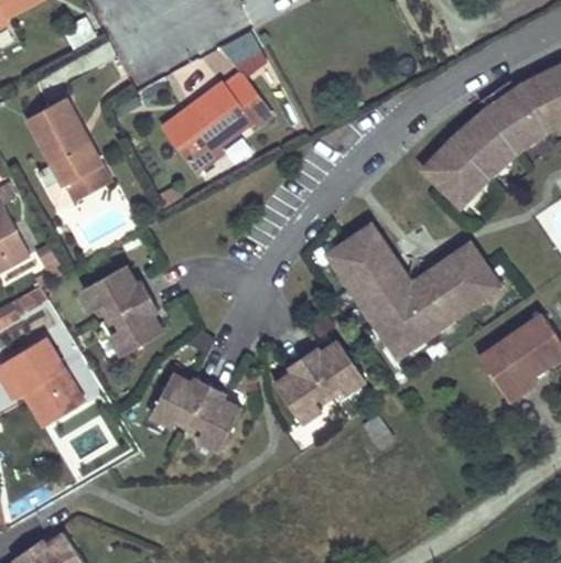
[(0,10),(2,14),(29,0),(0,0),(0,10)]
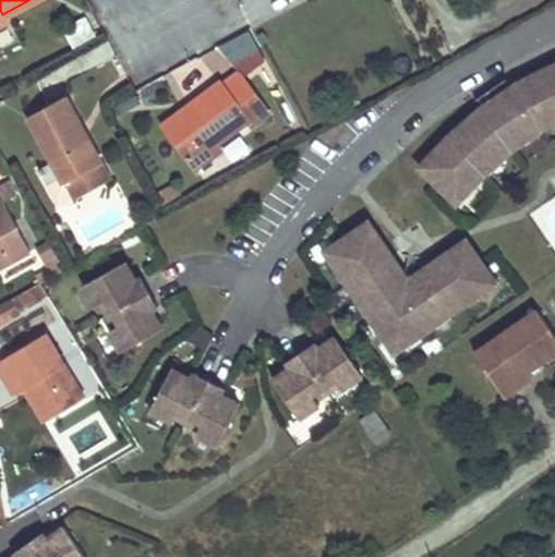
[(451,135),(419,168),(450,198),(456,193),(465,201),(541,131),(554,122),(554,61),(538,68),(508,87),(505,83),(480,103),(484,108),(451,135)]
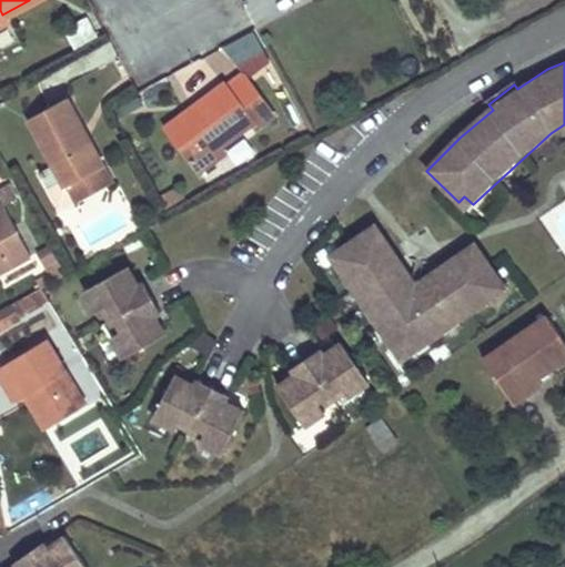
[(249,123),(254,131),(273,117),(242,77),(223,89),(220,83),(193,103),(197,109),(187,117),(183,111),(162,125),(192,165),(219,147),(249,123)]
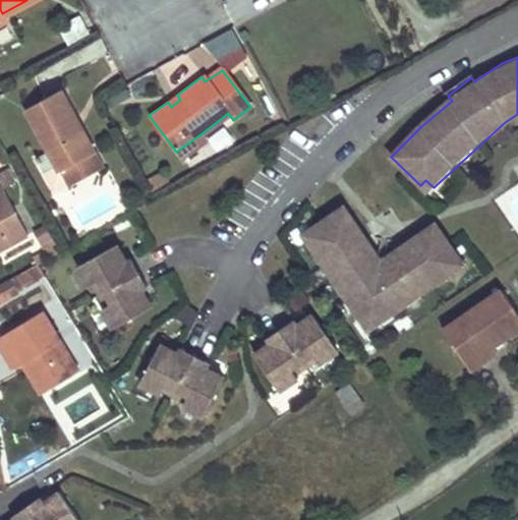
[(56,169),(95,150),(60,87),(22,106),(46,150),(56,169)]
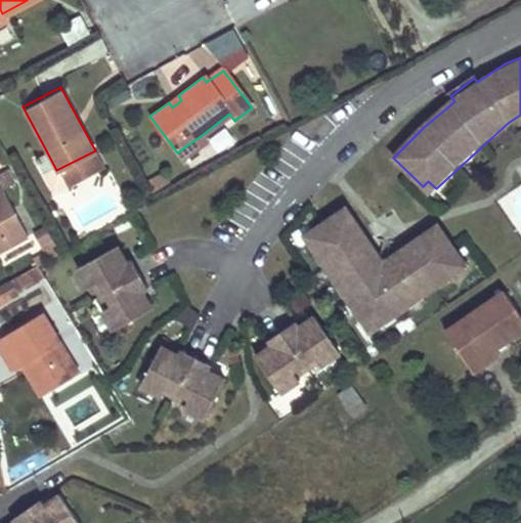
[(181,100),(178,95),(169,102),(172,107),(181,100)]
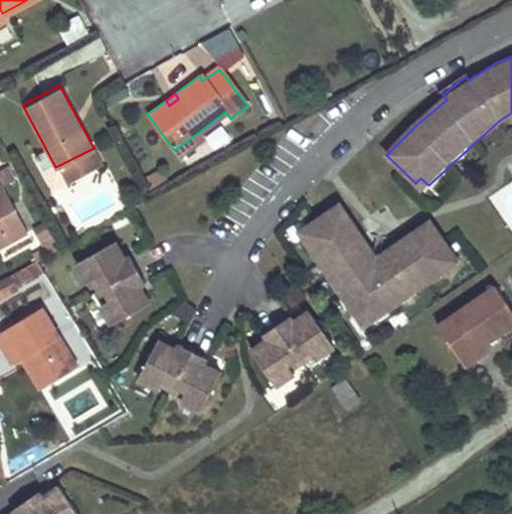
[(205,142),(198,133),(174,150),(181,159),(205,142)]
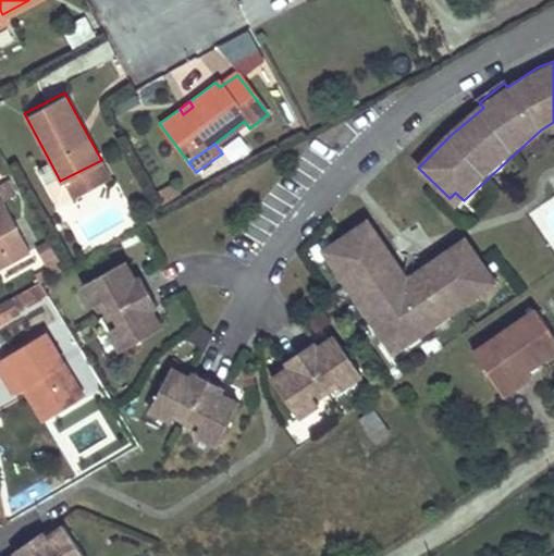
[(60,181),(49,160),(34,168),(54,206),(70,198),(60,181)]
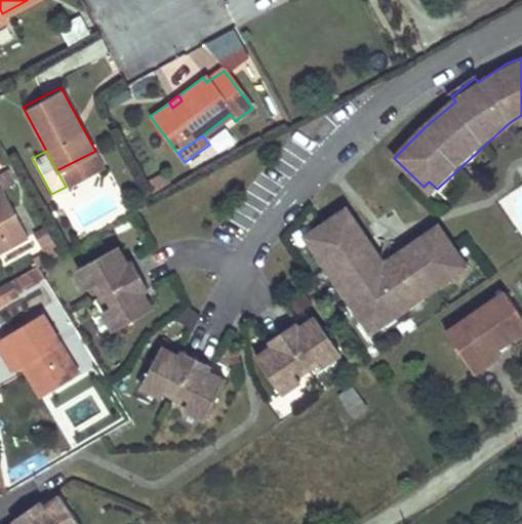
[(56,170),(66,187),(104,167),(95,151),(56,170)]
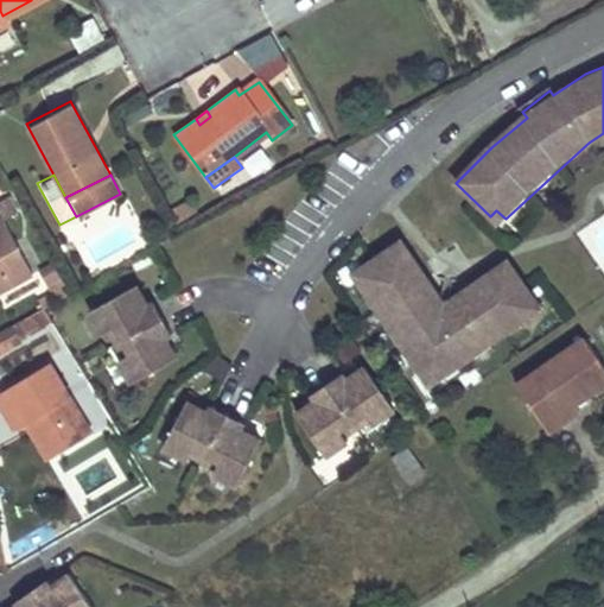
[(14,215),(6,200),(0,202),(0,292),(31,277),(1,223),(14,215)]
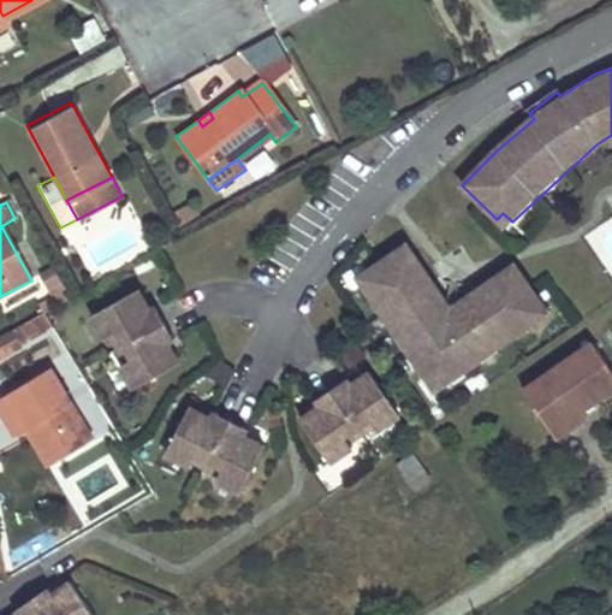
[(503,213),(497,219),(505,228),(512,222),(503,213)]
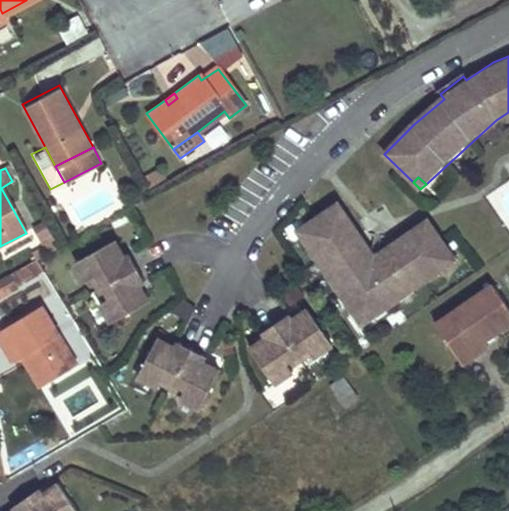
[(336,202),(304,224),(309,233),(300,239),(309,253),(315,249),(346,295),(344,297),(349,303),(371,308),(428,269),(433,276),(446,267),(439,257),(449,251),(426,218),(373,255),(336,202)]
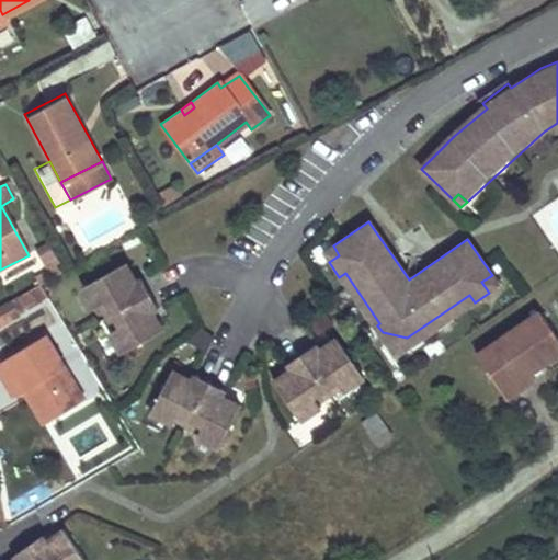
[(339,255),(333,246),(322,253),(329,262),(339,255)]
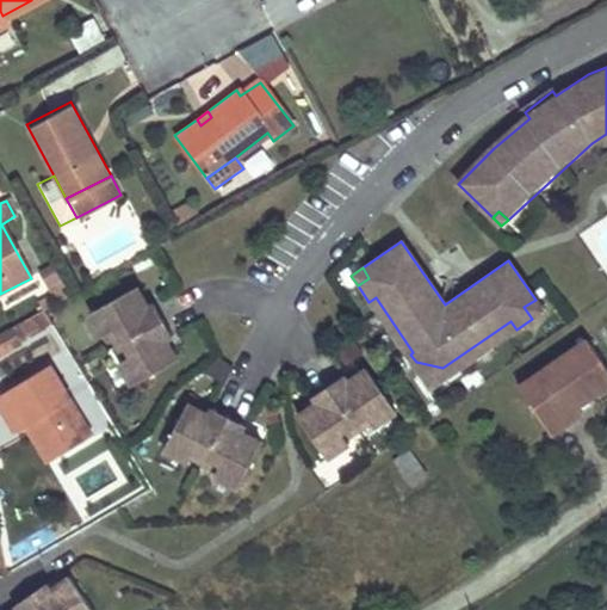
[(68,296),(80,289),(72,273),(60,281),(63,288),(68,296)]
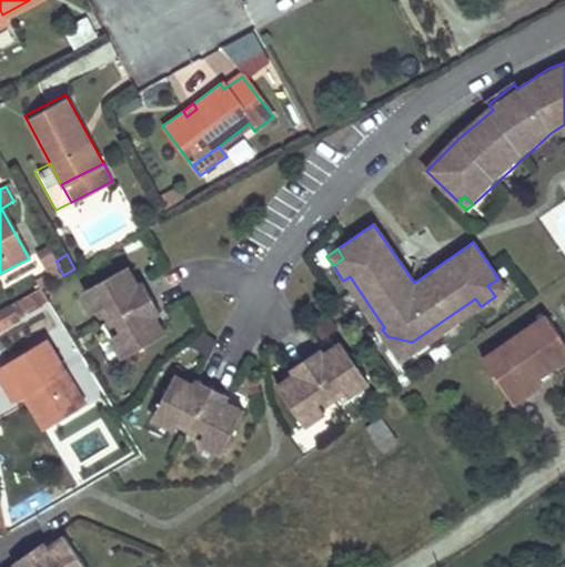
[(129,264),(86,287),(99,311),(104,306),(118,330),(112,332),(125,354),(165,332),(154,313),(162,309),(147,281),(140,285),(129,264)]
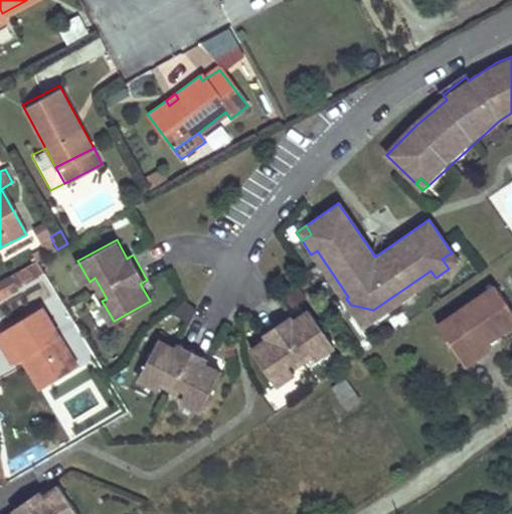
[(57,249),(53,242),(41,248),(45,255),(57,249)]
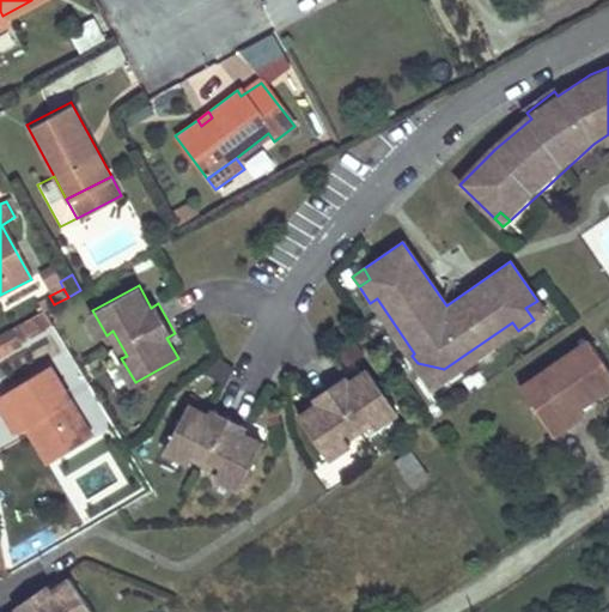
[(525,308),(534,320),(544,311),(537,301),(525,308)]
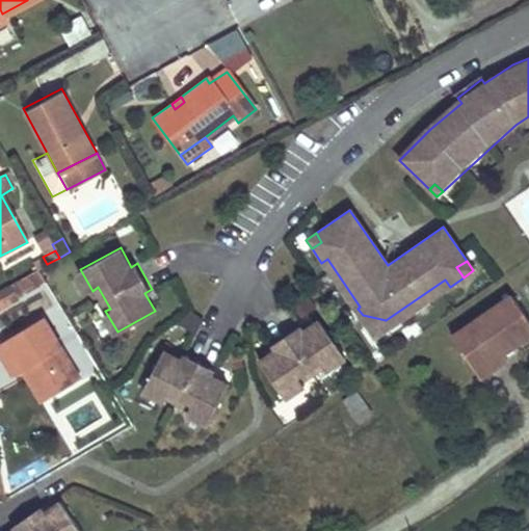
[(36,270),(7,286),(15,297),(43,282),(36,270)]
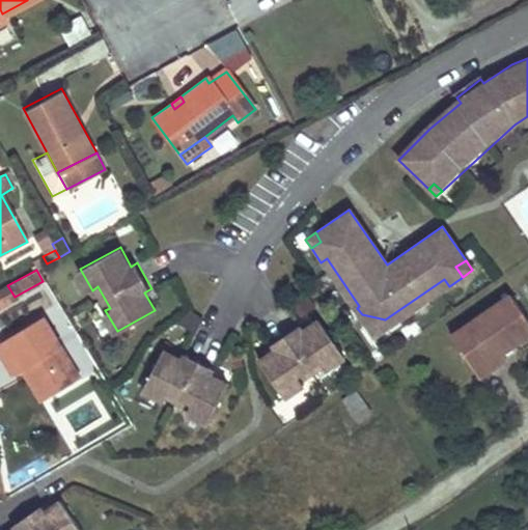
[(527,321),(508,294),(449,335),(474,369),(500,351),(527,331),(527,321)]
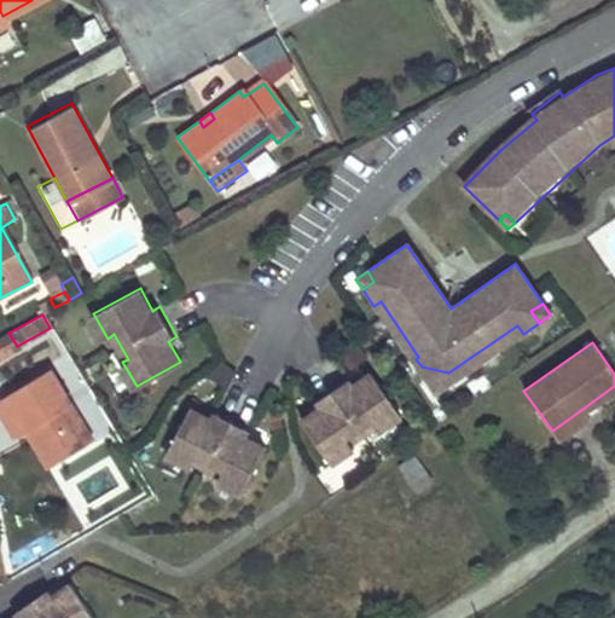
[(448,373),(422,367),(433,383),(448,373)]
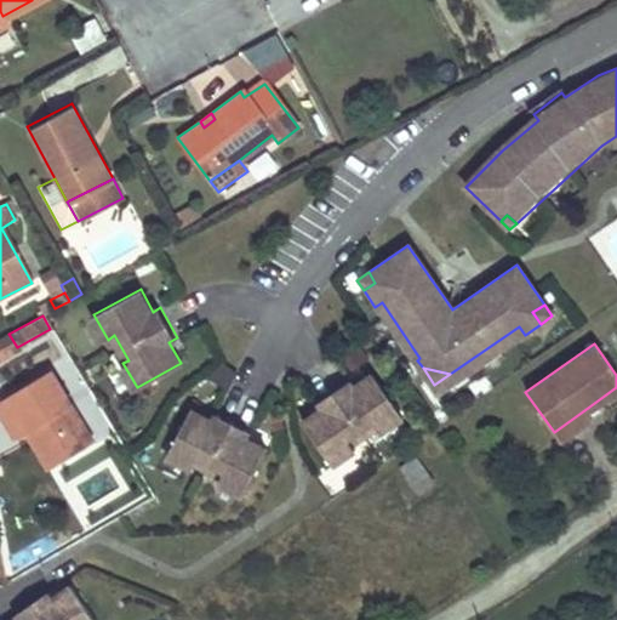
[(92,443),(47,370),(0,399),(0,408),(18,437),(24,433),(32,428),(55,466),(92,443)]
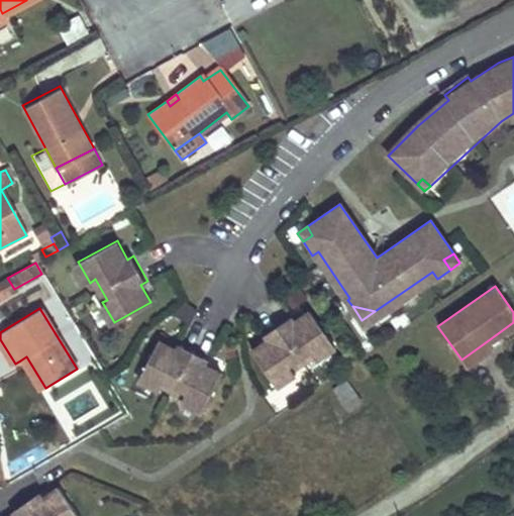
[(273,337),(255,348),(280,384),(298,371),(296,367),(316,353),(318,356),(337,344),(313,309),(298,320),(294,314),(269,331),(273,337)]
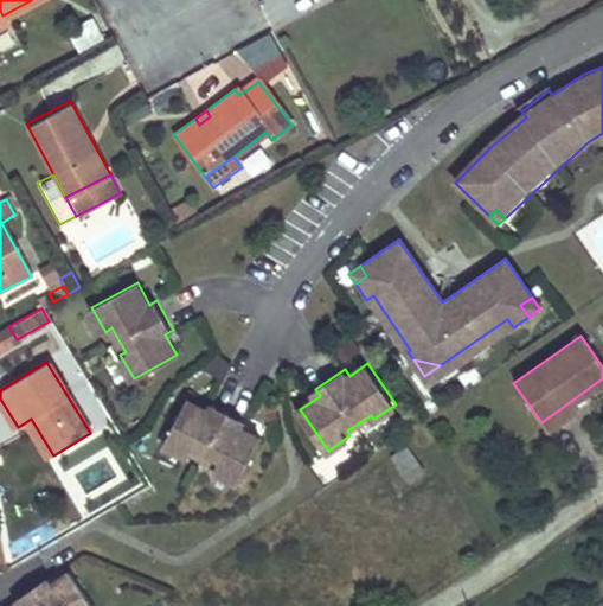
[(190,396),(165,441),(188,454),(191,447),(218,460),(215,467),(238,479),(263,433),(242,422),(245,415),(212,400),(210,406),(190,396)]
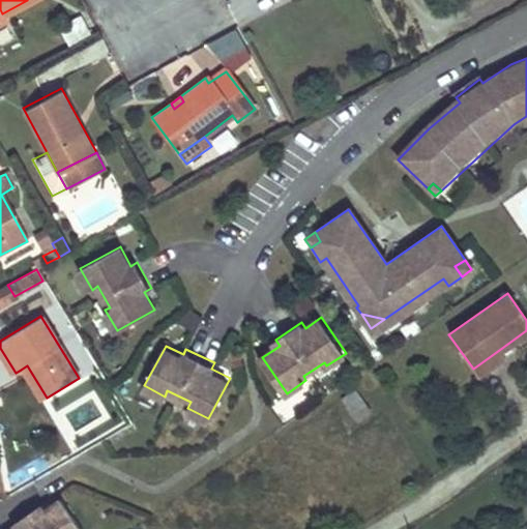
[(499,350),(473,369),(477,374),(502,356),(499,350)]
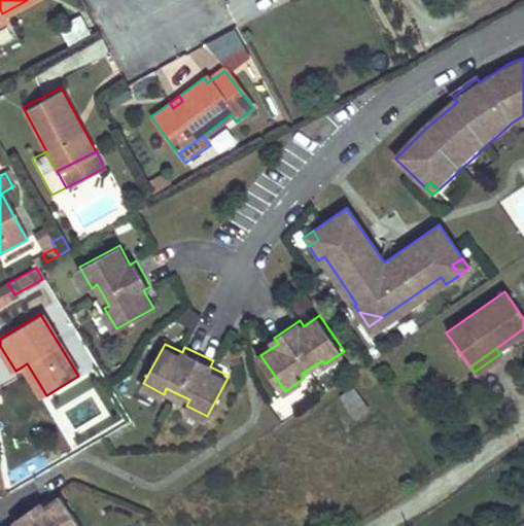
[(40,398),(46,395),(27,363),(21,367),(40,398)]
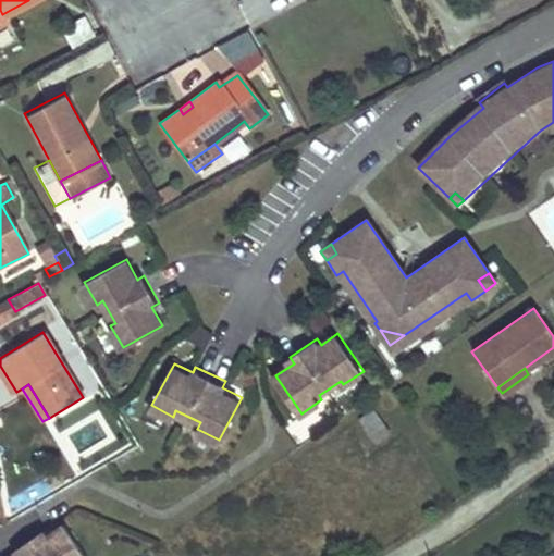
[(368,404),(353,414),(371,441),(386,431),(368,404)]
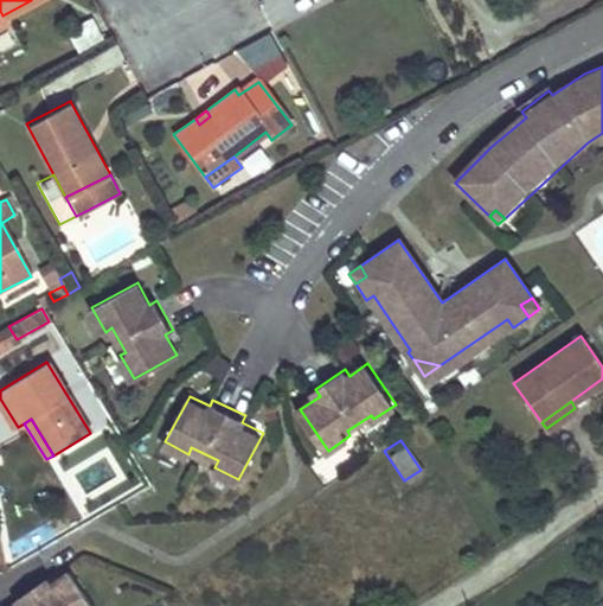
[(24,600),(14,605),(97,605),(72,567),(52,581),(49,574),(19,593),(24,600)]
